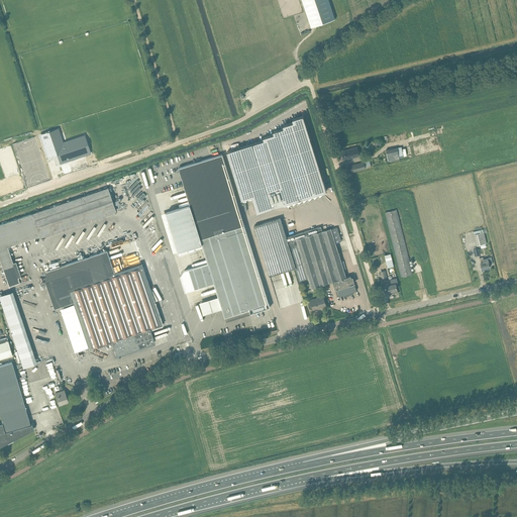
[(328,0),(301,0),(311,27),(335,19),(328,0)]
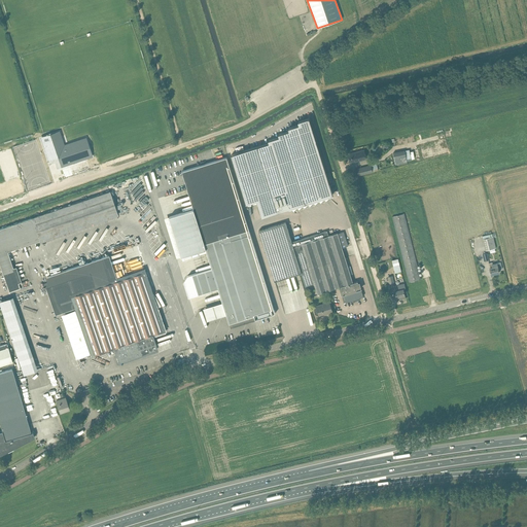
[(243,109),(247,117),(253,114),(249,106),(243,109)]
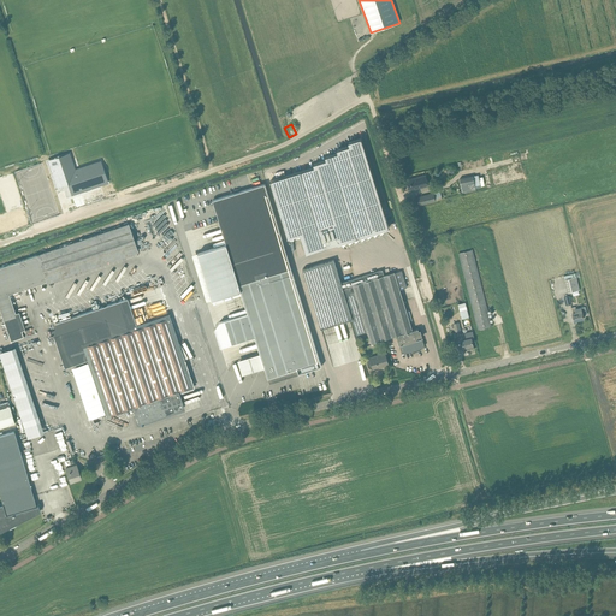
[(385,214),(371,169),(361,138),(349,142),(350,146),(337,149),(338,153),(325,157),(326,160),(314,164),(314,167),(271,181),(288,237),(301,234),(307,253),(338,243),(338,244),(390,227),(385,213),(385,214)]
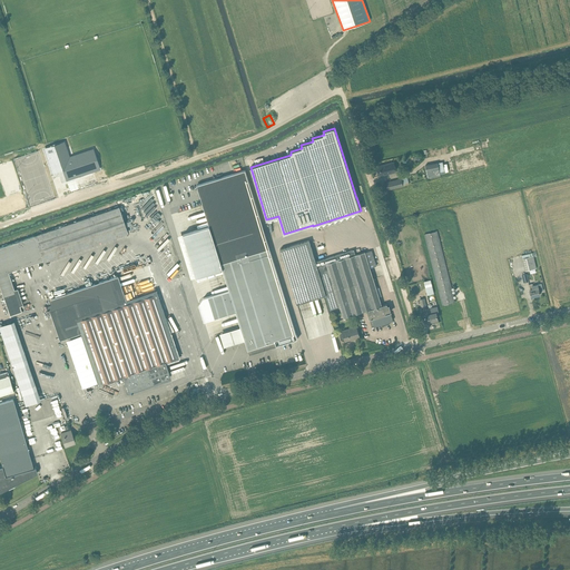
[(49,154),(47,155),(51,169),(57,167),(61,166),(65,177),(66,180),(96,170),(99,169),(92,149),(69,157),(66,148),(49,154)]
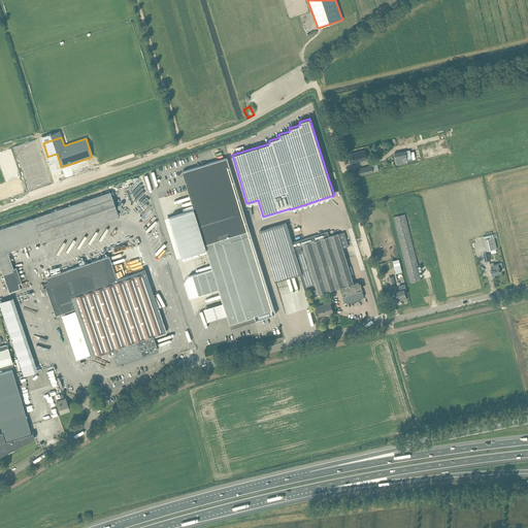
[(351,163),(356,162),(367,160),(365,154),(369,153),(368,150),(365,151),(354,153),(349,154),(351,163)]
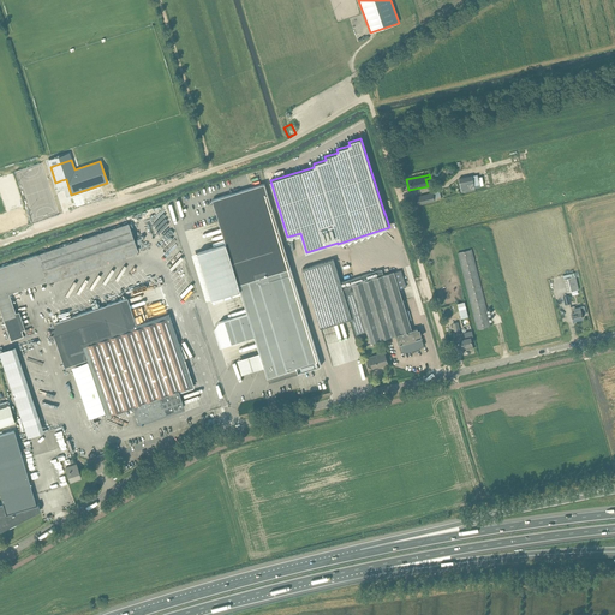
[(461,193),(475,190),(472,175),(459,179),(461,193)]
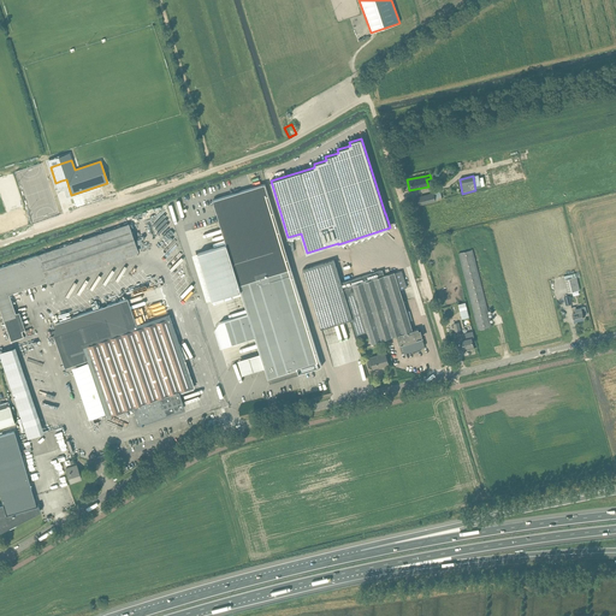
[(226,244),(197,254),(209,290),(212,300),(241,290),(248,313),(219,323),(215,330),(220,348),(255,337),(260,354),(265,368),(267,377),(268,378),(270,383),(321,367),(320,361),(318,355),(291,268),(290,265),(265,184),(213,200),(226,244)]
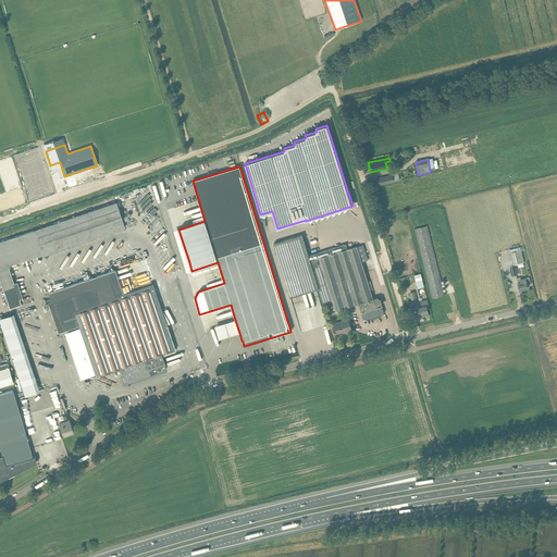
[(395,172),(396,174),(376,178),(379,186),(394,182),(400,180),(398,173),(399,173),(399,171),(395,172)]
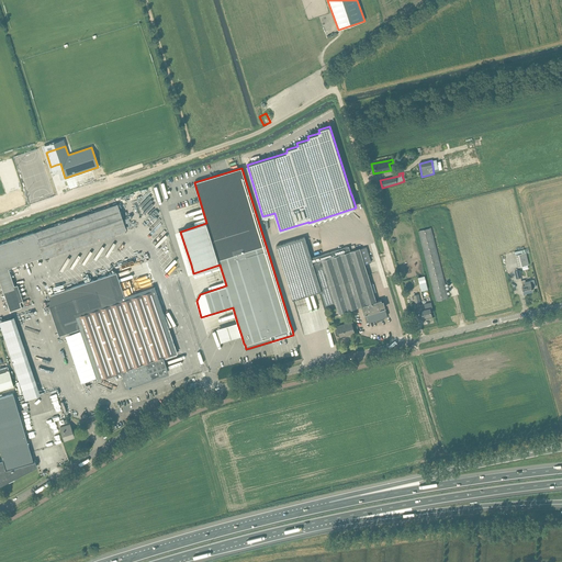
[(126,231),(125,226),(117,204),(0,244),(0,282),(10,311),(21,306),(20,302),(22,301),(17,284),(14,285),(8,268),(42,257),(43,259),(126,231)]
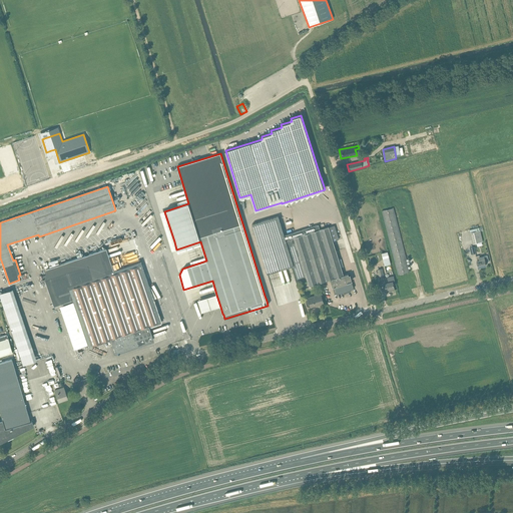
[(409,272),(408,268),(393,207),(382,210),(399,275),(409,272)]
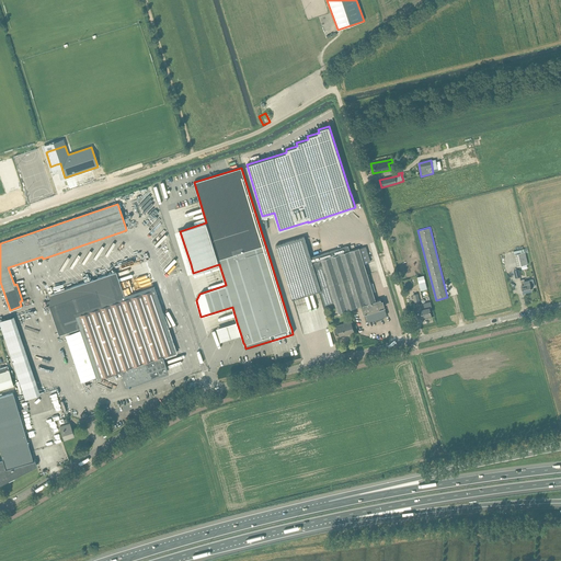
[(376,301),(364,264),(370,262),(366,247),(359,249),(359,248),(351,251),(350,251),(348,245),(343,248),(310,258),(304,236),(275,245),(290,294),(293,299),(320,290),(325,305),(334,302),(338,312),(362,306),(364,313),(366,322),(371,321),(377,320),(382,318),(387,316),(385,308),(384,308),(382,307),(384,306),(382,301),(381,301),(380,299),(376,301)]
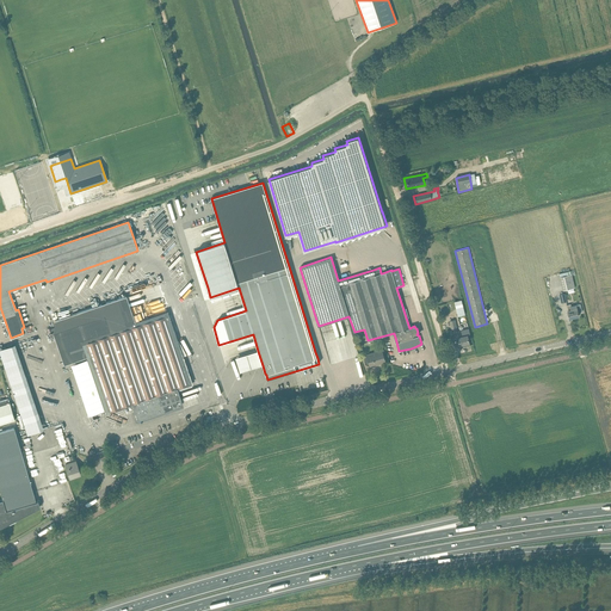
[(575,288),(572,275),(571,271),(560,273),(563,290),(575,288)]
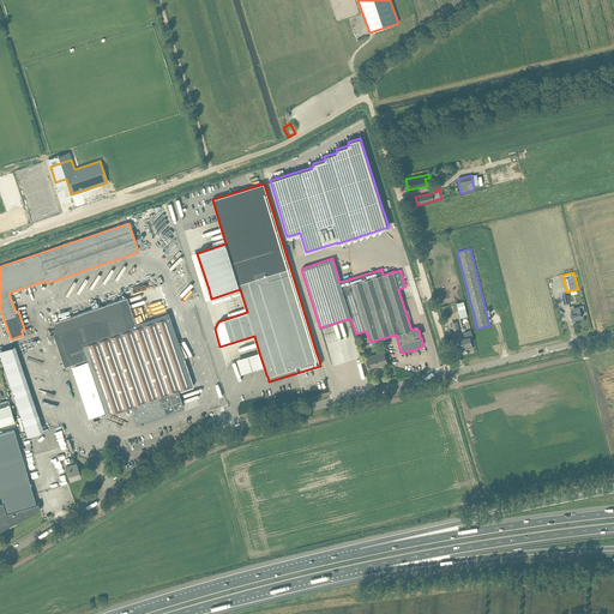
[(190,386),(166,317),(137,327),(127,298),(55,321),(70,363),(90,356),(109,414),(132,405),(138,422),(184,407),(178,390),(190,386)]
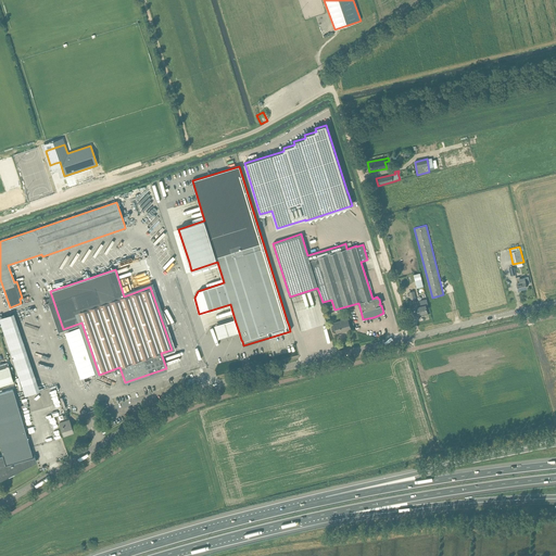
[(414,275),(417,288),(424,286),(420,273),(414,275)]
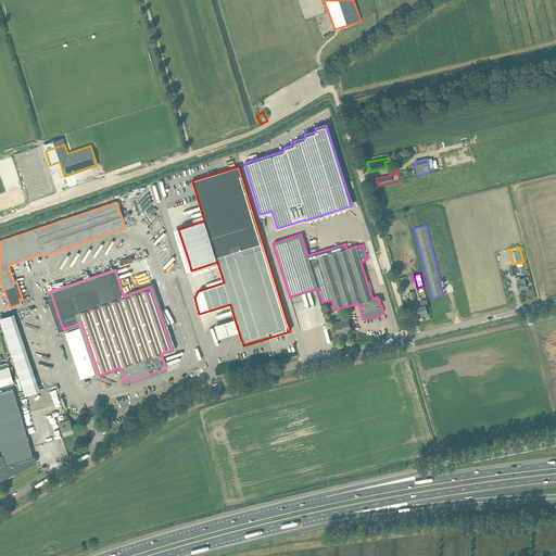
[(525,277),(520,278),(519,277),(516,278),(517,285),(518,290),(527,288),(526,285),(530,283),(528,277),(525,278),(525,277)]
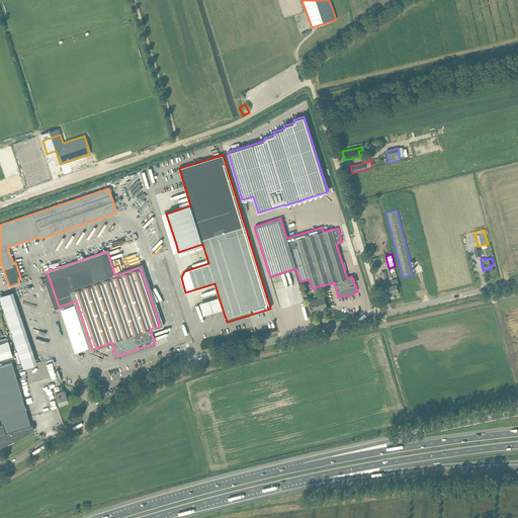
[(399,293),(397,285),(397,284),(399,284),(398,279),(394,279),(387,281),(389,286),(391,294),(399,293)]
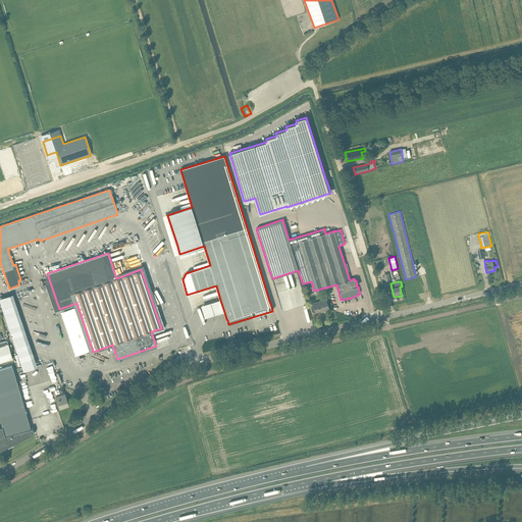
[(3,298),(23,373),(29,372),(29,370),(37,368),(17,294),(3,298)]
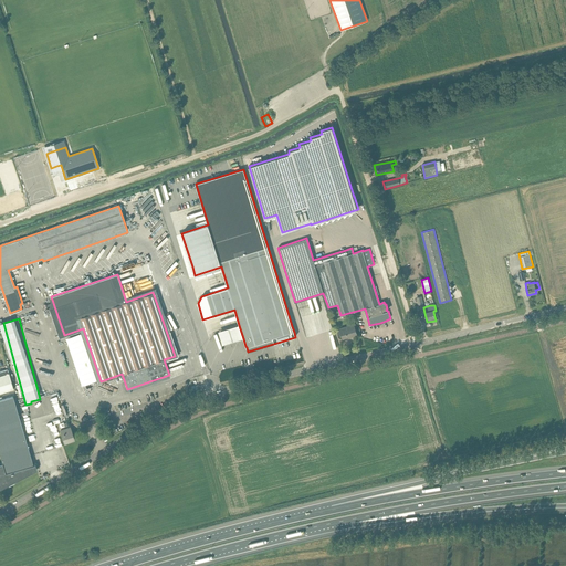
[(341,329),(337,331),(337,332),(338,337),(341,338),(343,337),(344,338),(344,337),(352,335),(353,336),(357,335),(354,325),(341,328),(341,329)]
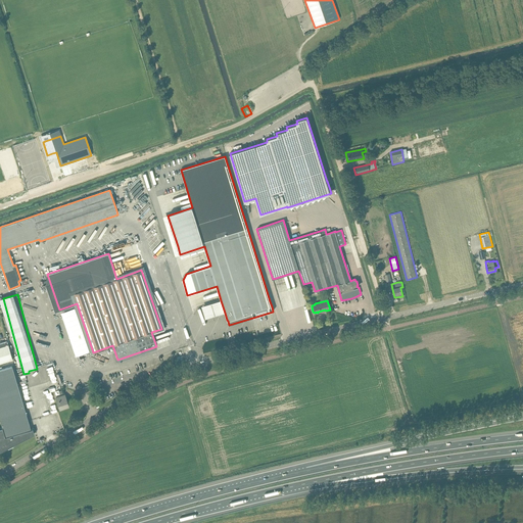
[(0,363),(12,360),(7,341),(0,342),(0,363)]
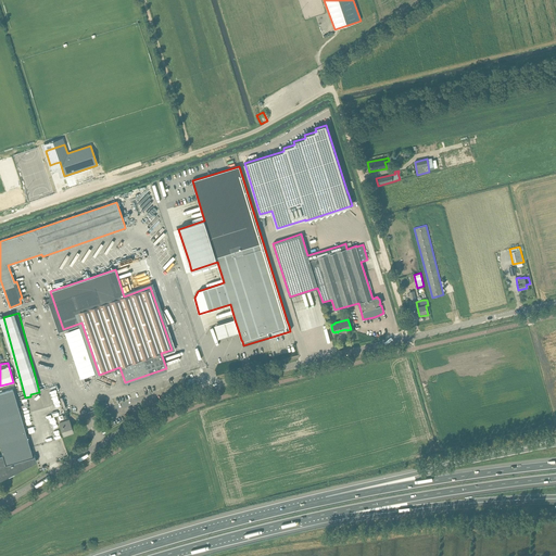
[(35,456),(33,456),(13,389),(0,392),(0,446),(2,455),(0,455),(0,479),(0,480),(36,462),(35,456)]
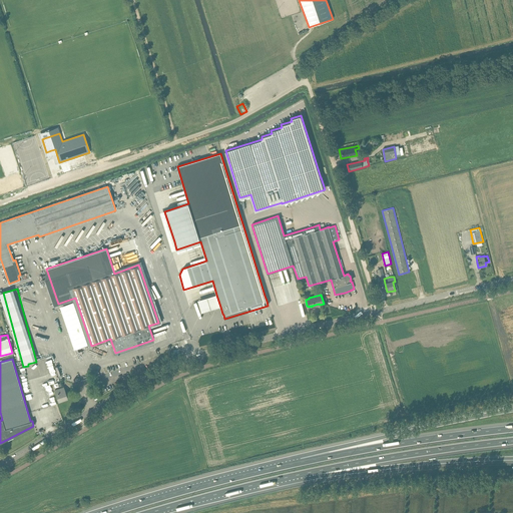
[(67,399),(63,387),(55,390),(58,401),(63,399),(63,400),(67,399)]
